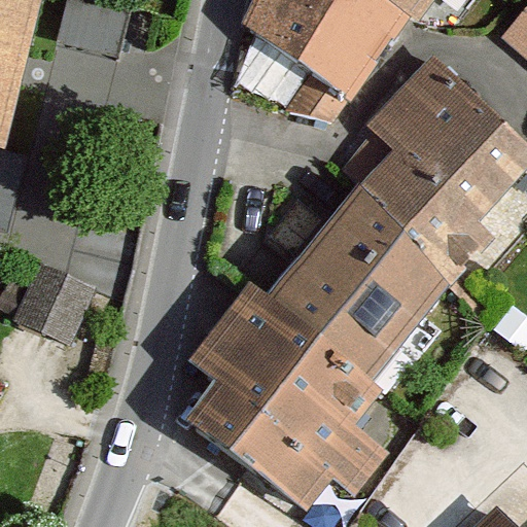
[(0,0),(0,129),(33,0),(0,0)]
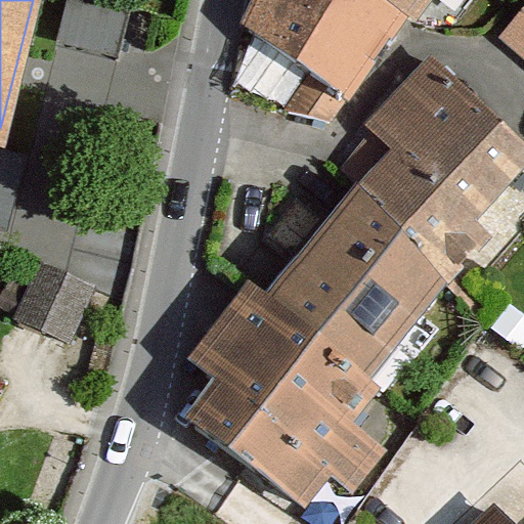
[(257,0),(244,25),(313,77),(346,100),(404,16),(383,0),(257,0)]
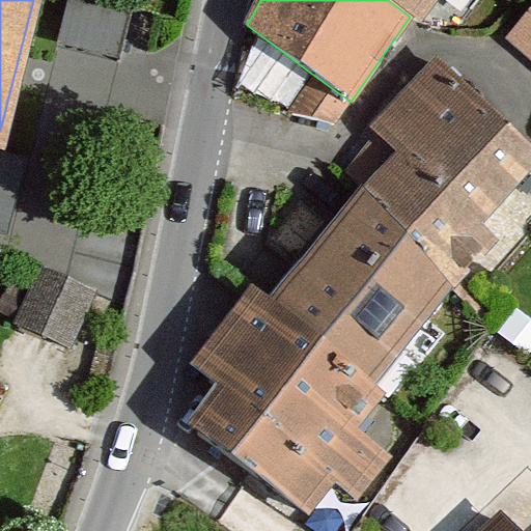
[(388,0),(410,17),(417,21),(431,0),(388,0)]
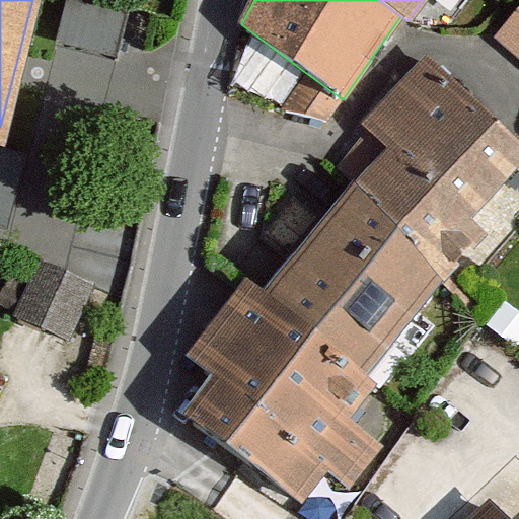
[(518,17),(501,41),(518,55),(518,17)]
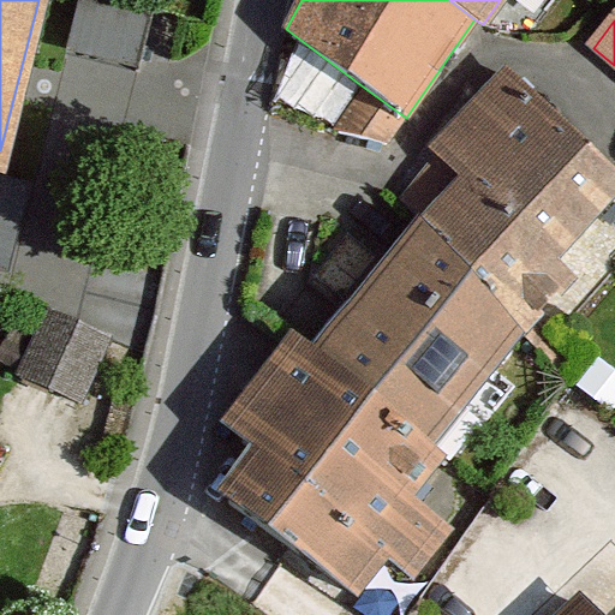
[(258,461),(227,508),(354,597),(387,559),(415,577),(446,538),(405,506),(435,465),(427,458),(518,339),(567,282),(551,267),(614,196),(614,184),(511,83),(436,161),(402,203),(433,228),(315,366),(299,353),(232,437),(258,461)]
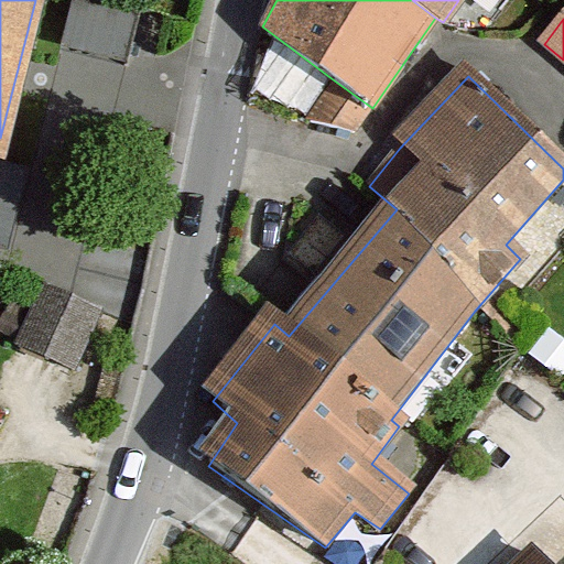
[(337,83),(312,120),(353,133),(372,108),(337,83)]
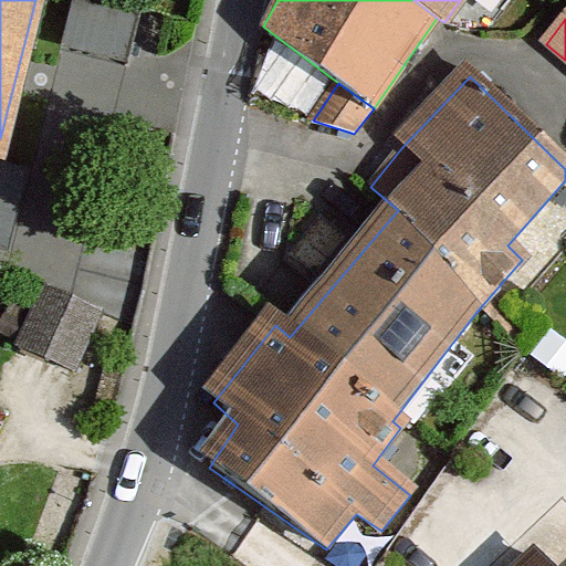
[(97,313),(44,290),(19,347),(45,359),(72,370),(97,313)]
